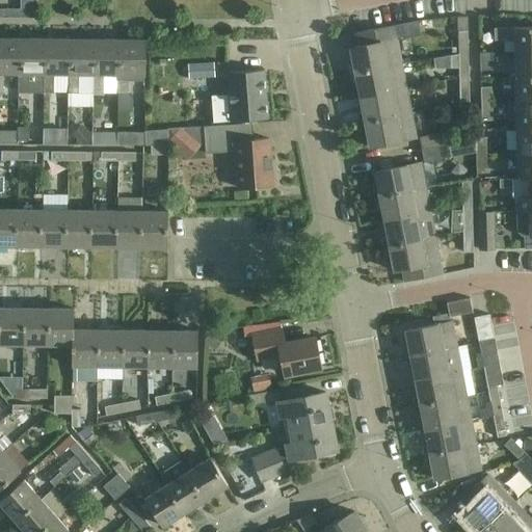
[(350,74),(402,63),(394,25),(355,32),(358,46),(351,48),(354,64),(349,65),(350,74)]
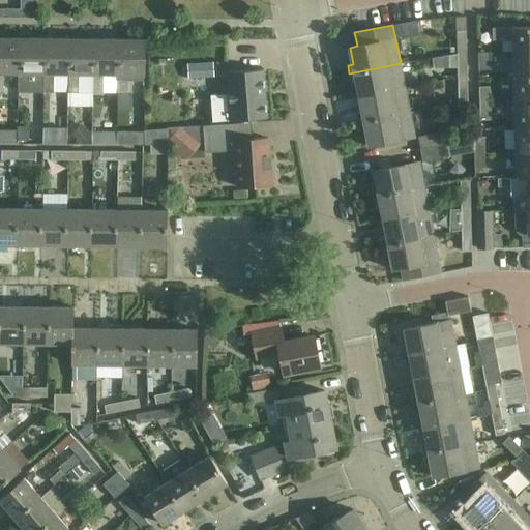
[(493,39),(511,39),(511,51),(529,50),(529,26),(493,27),(493,39)]
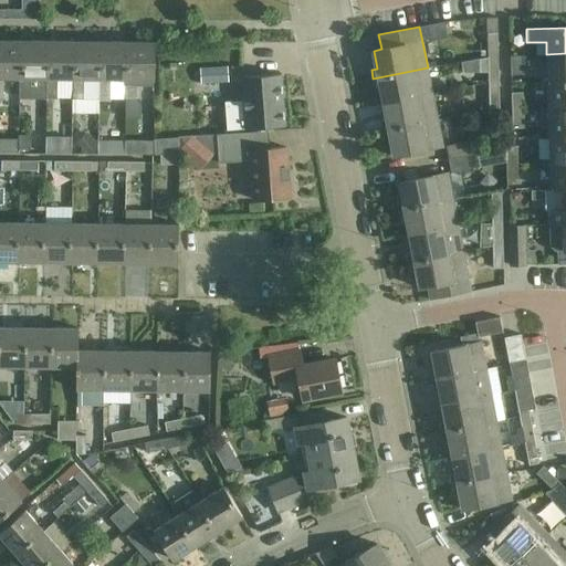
[(486,33),(488,34),(474,34),(474,56),(480,58),(488,55),(498,55),(498,32),(486,33)]
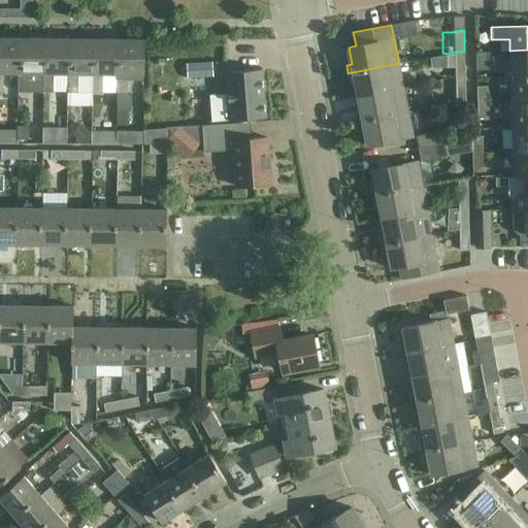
[(19,72),(19,38),(0,37),(0,91),(3,92),(3,72),(18,72),(19,72)]
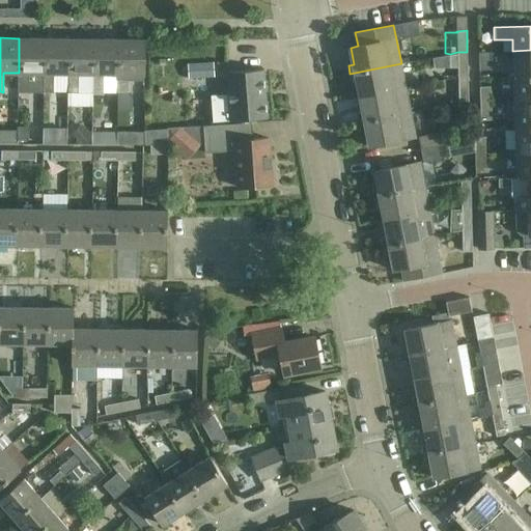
[(28,74),(43,74),(44,74),(44,38),(19,38),(19,73),(18,73),(18,92),(28,92),(28,74)]
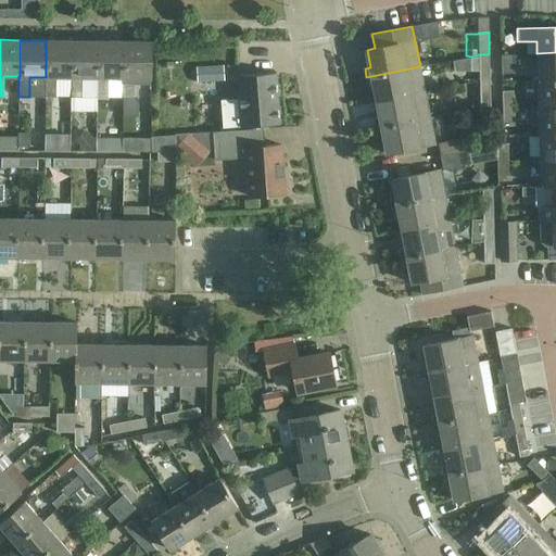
[(55,77),(71,77),(72,77),(72,40),(46,40),(46,77),(45,77),(45,97),(55,97),(55,77)]
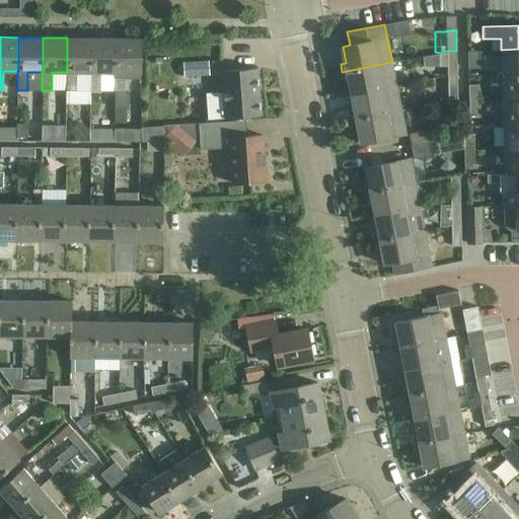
[(76,72),(90,72),(91,72),(91,39),(67,38),(67,72),(66,72),(66,90),(76,91),(76,72)]
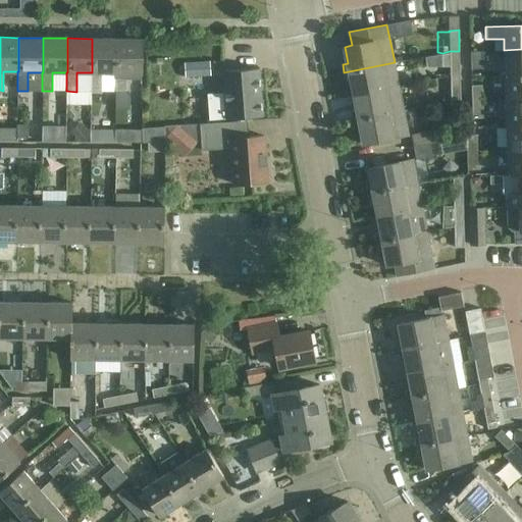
[(101,72),(115,73),(116,73),(116,39),(92,39),(92,72),(91,72),(91,92),(101,92),(101,72)]
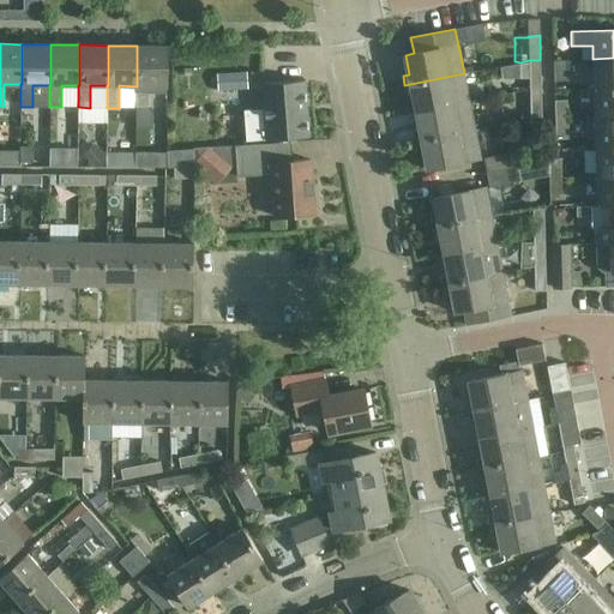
[(137,86),(136,86),(136,108),(148,108),(148,86),(166,86),(167,46),(137,46),(137,86)]
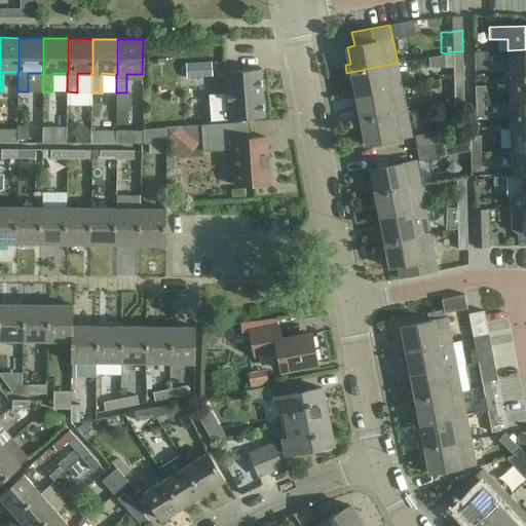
[(525,49),(508,50),(509,76),(525,76),(525,49)]
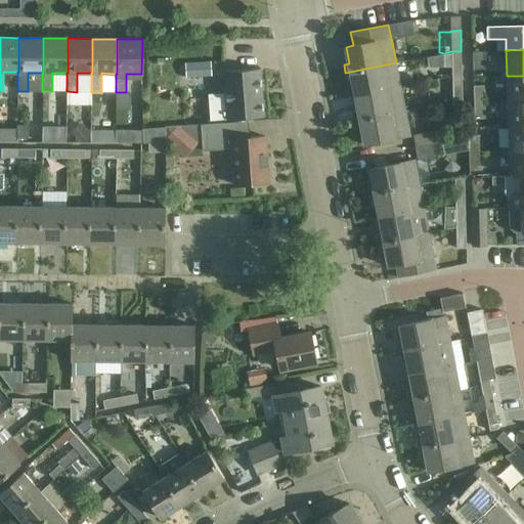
[(445,68),(451,68),(452,76),(462,76),(461,51),(451,51),(444,53),(451,53),(451,54),(444,55),(445,68)]
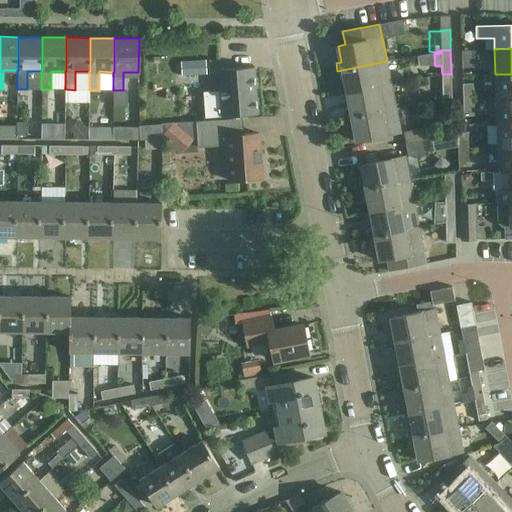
[(462,51),(462,55),(462,67),(472,66),(472,51),(462,51)]
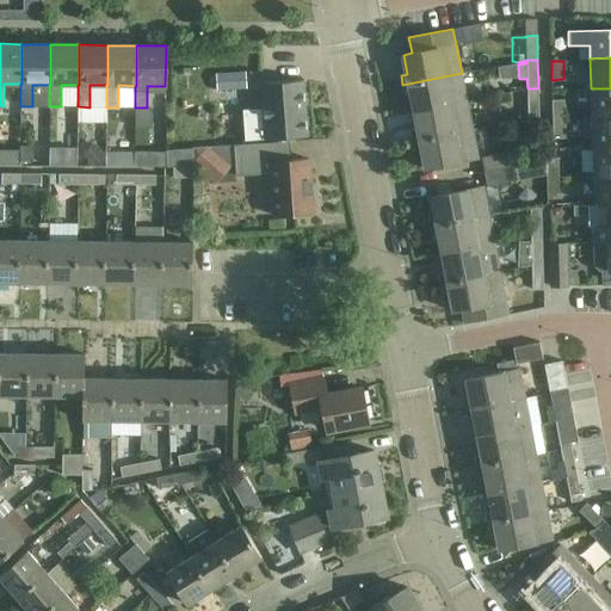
[(246,72),(216,74),(218,92),(248,90),(246,72)]
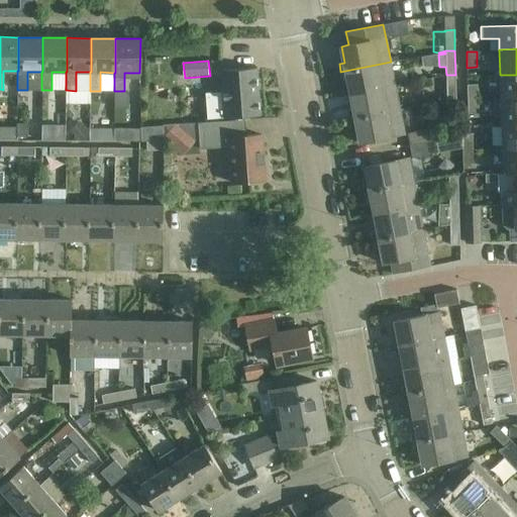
[(391,62),(340,72),(342,80),(347,79),(350,95),(395,86),(391,62)]
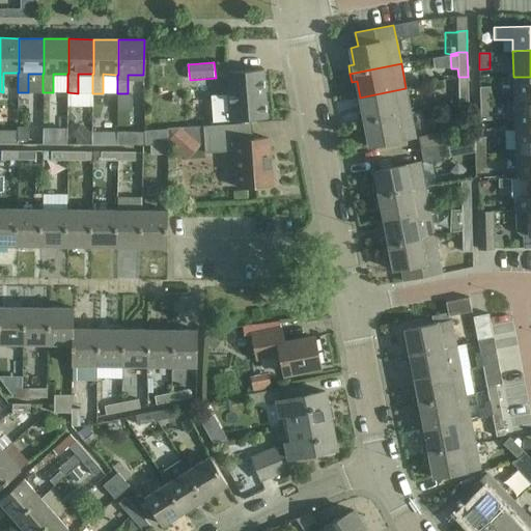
[(234,73),(235,93),(238,119),(267,117),(262,71),(234,73)]
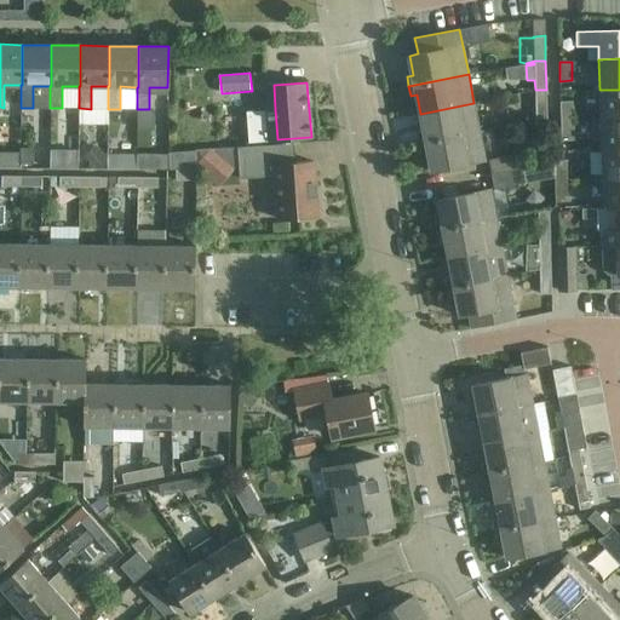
[(546,119),(546,93),(546,90),(535,90),(535,119),(546,119)]
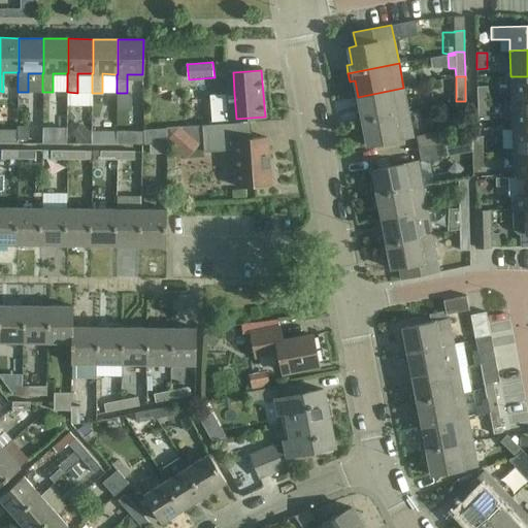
[(527,76),(510,76),(510,102),(527,101),(527,76)]
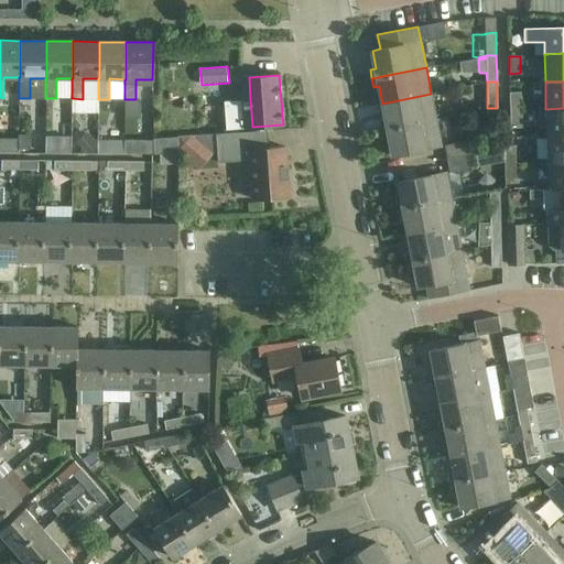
[(509,91),(510,109),(521,109),(520,90),(509,91)]
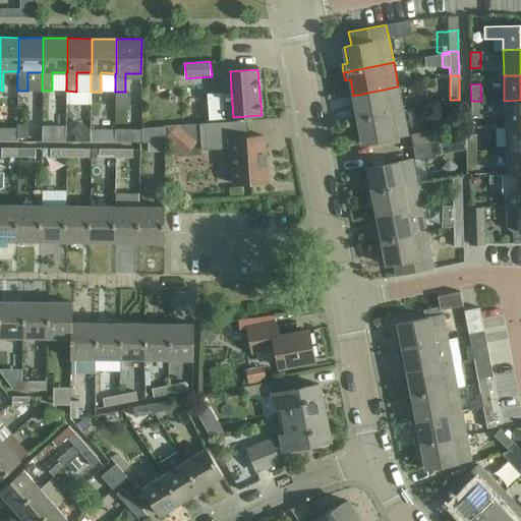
[(351,112),(353,120),(403,111),(398,87),(353,96),(356,111),(351,112)]
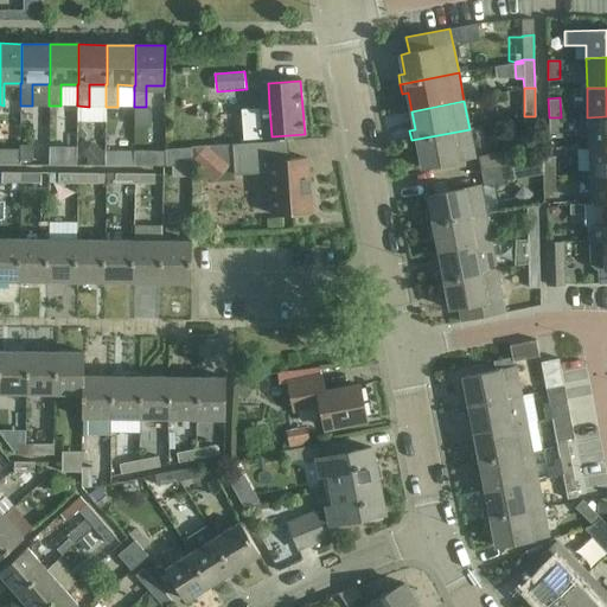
[(606,116),(587,117),(588,146),(606,145),(606,116)]
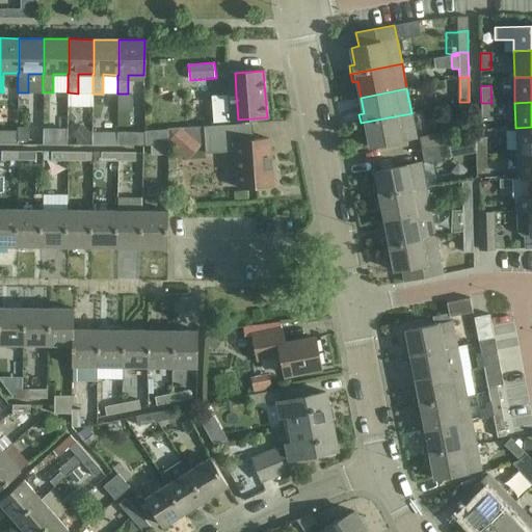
[(481,120),(491,120),(491,103),(481,103),(481,120)]
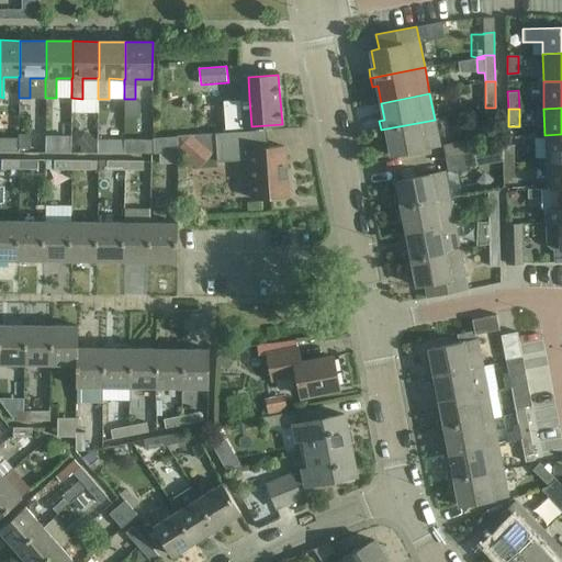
[(435,120),(381,130),(382,138),(389,137),(392,155),(439,146),(435,120)]
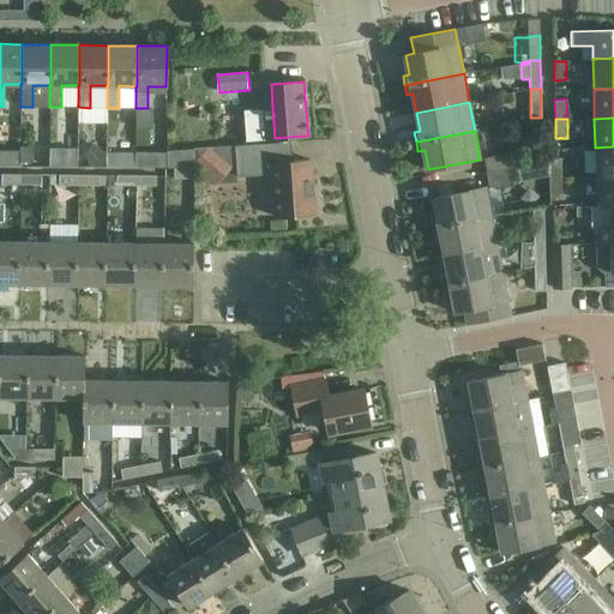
[(309,157),(287,158),(286,143),(235,146),(238,176),(271,175),(275,217),(314,214),(309,157)]
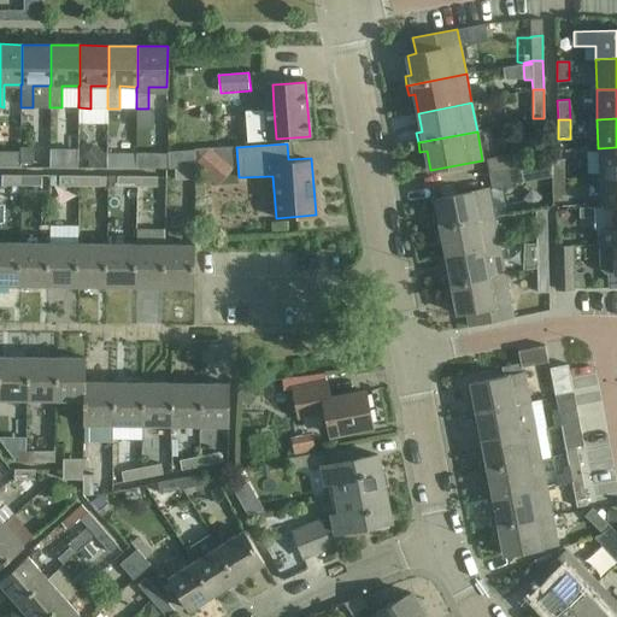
[(616,147),(598,148),(599,176),(616,175),(616,147)]
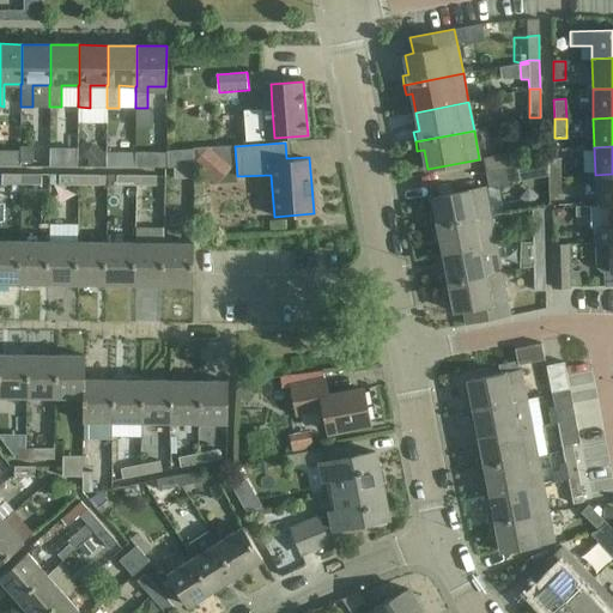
[(135,153),(134,168),(165,168),(165,152),(135,152),(135,153)]
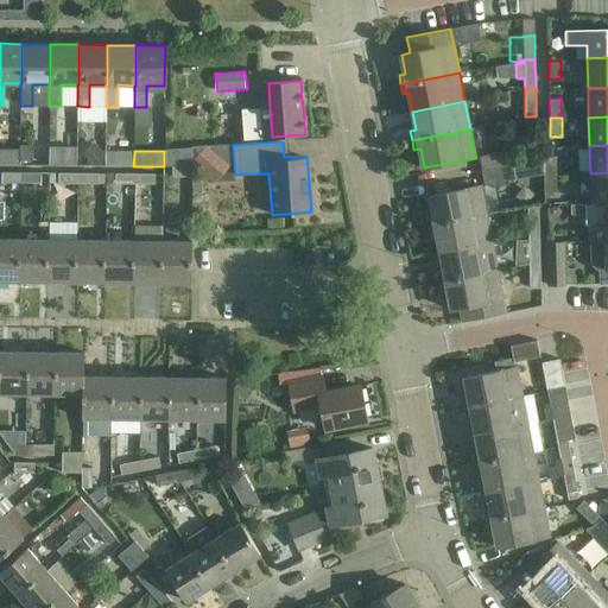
[(480,157),(482,171),(514,165),(511,151),(480,157)]
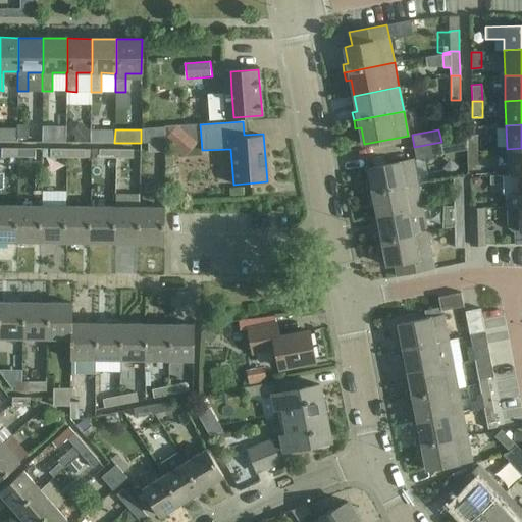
[(92,131),(92,142),(114,143),(115,131),(92,131)]
